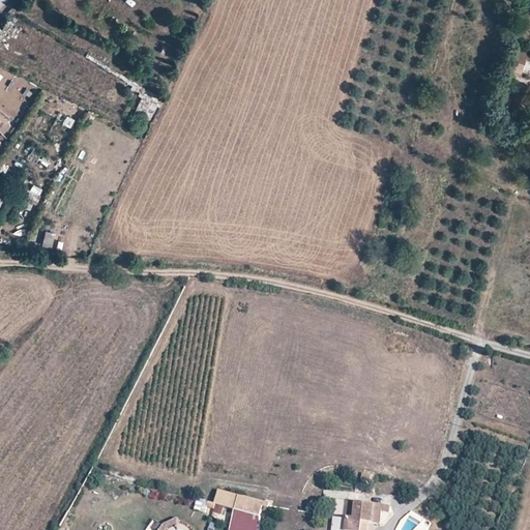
[(0,23),(0,37),(11,26),(4,20),(0,23)]
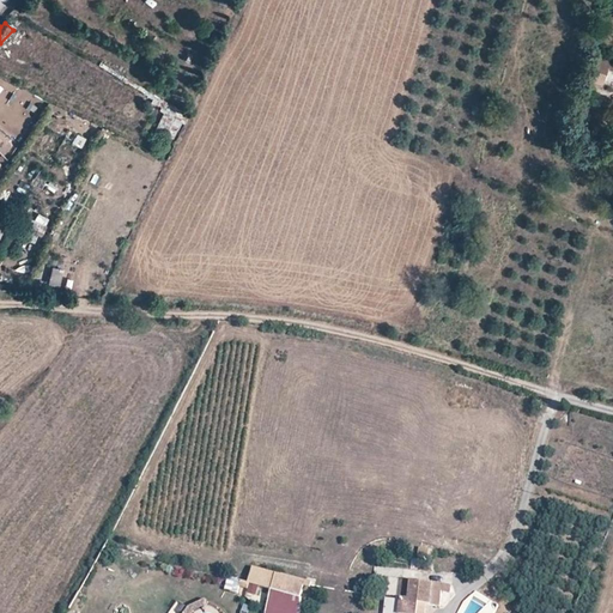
[(584,77),(611,86),(612,79),(612,60),(592,54),(584,77)]
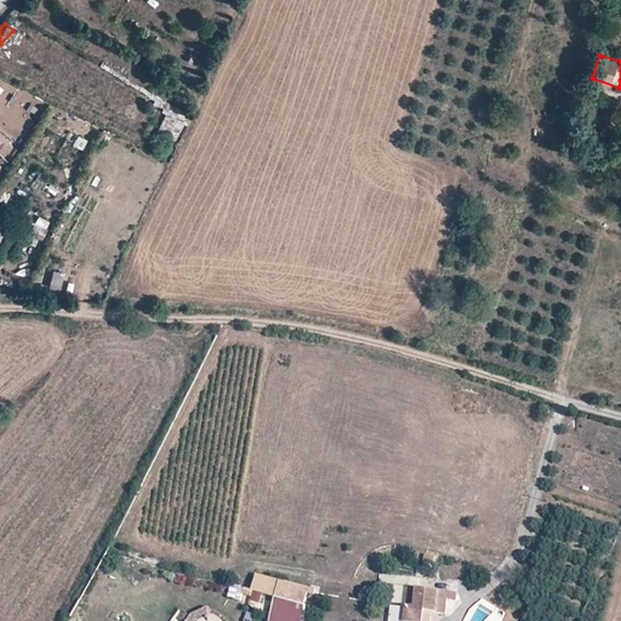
[(165,112),(167,107),(158,101),(155,107),(165,112)]
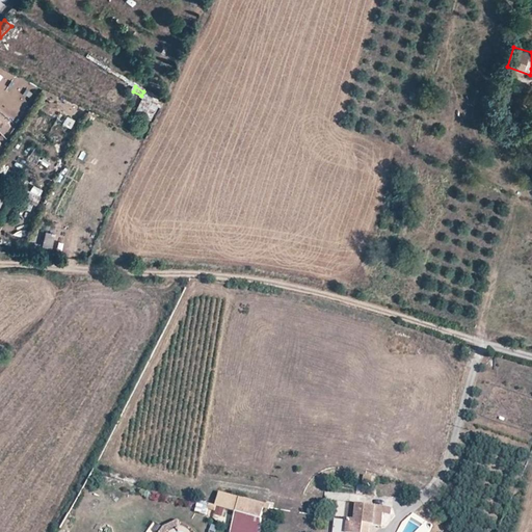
[(157,112),(155,111),(160,101),(145,92),(135,115),(148,122),(150,117),(153,120),(157,112)]
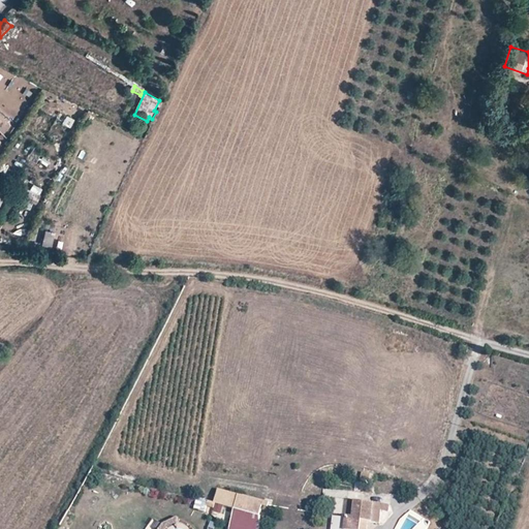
[(35,161),(42,151),(34,146),(27,156),(35,161)]
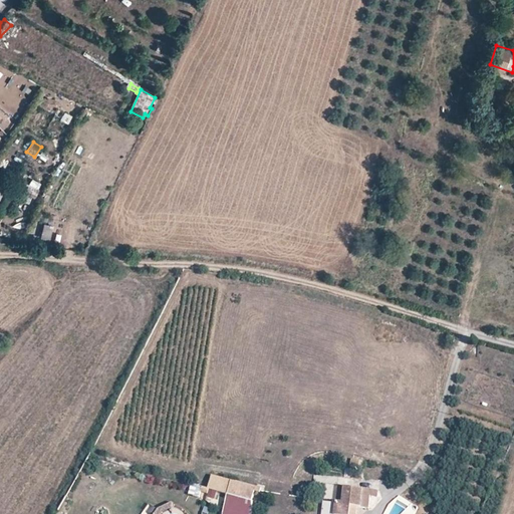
[(0,200),(10,186),(0,179),(0,200)]
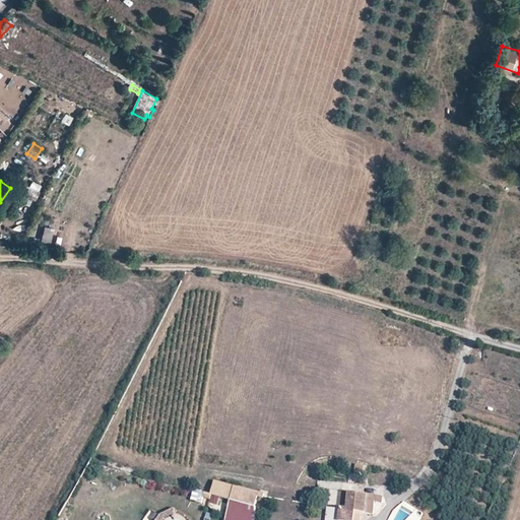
[(41,241),(49,243),(51,230),(43,228),(41,241)]
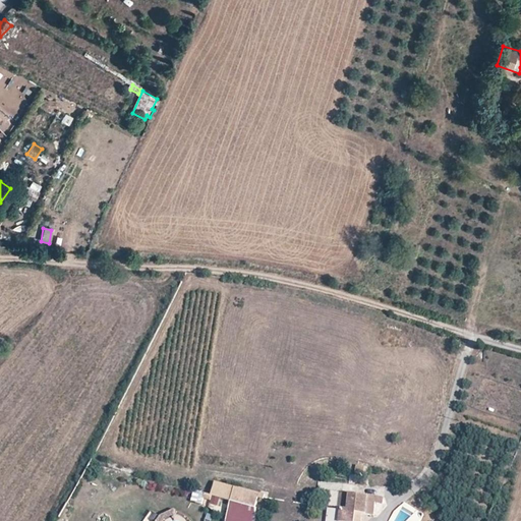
[(354,472),(362,474),(364,468),(356,466),(354,472)]
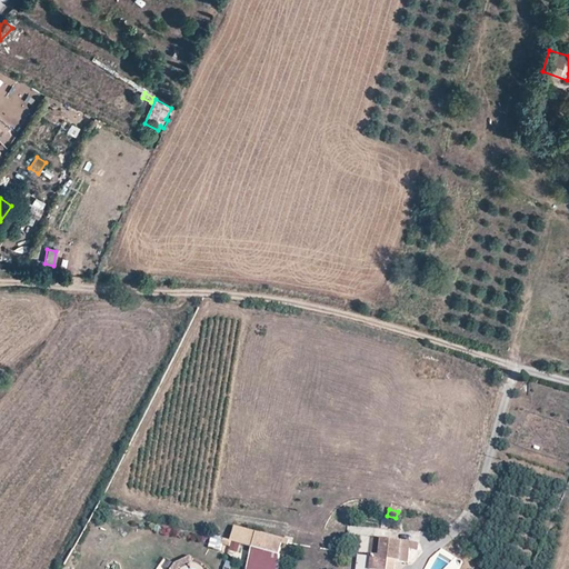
[(247,546),(278,556),(282,540),(233,525),(228,540),(247,546)]
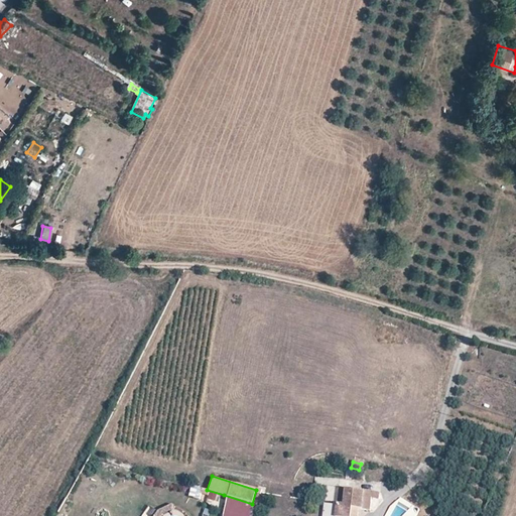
[(364,506),(371,507),(372,491),(337,488),(336,503),(326,502),(324,515),(336,515),(337,515),(349,515),(360,515),(361,509),(364,509),(364,506)]
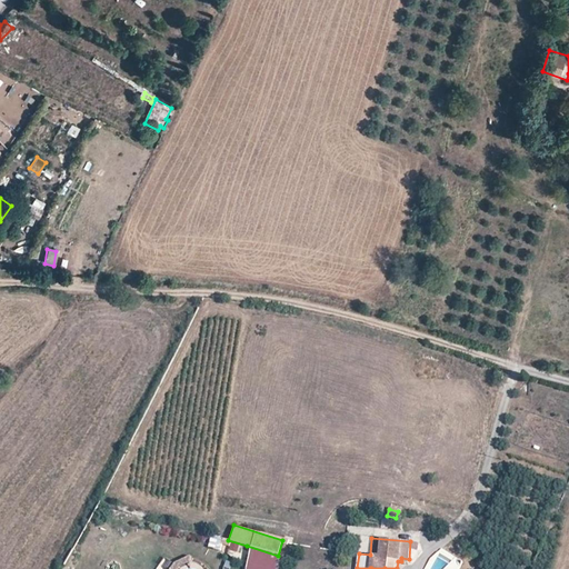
[(276,568),(278,556),(247,546),(241,568),(276,568)]
